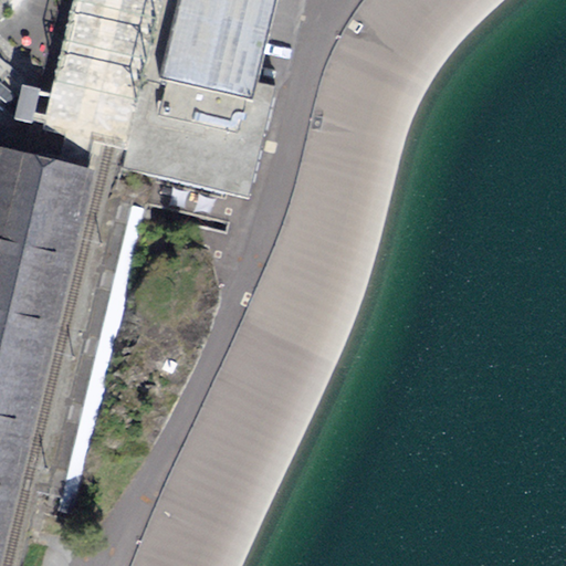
[(73,0),(43,129),(65,134),(59,161),(94,170),(100,144),(133,0),(73,0)]
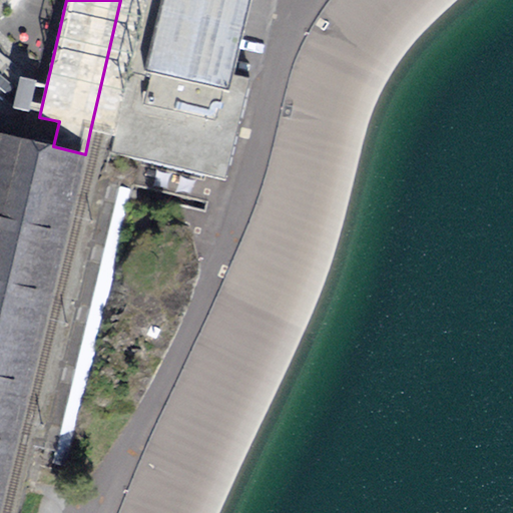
[(116,135),(147,0),(120,0),(90,130),(101,132),(116,135)]
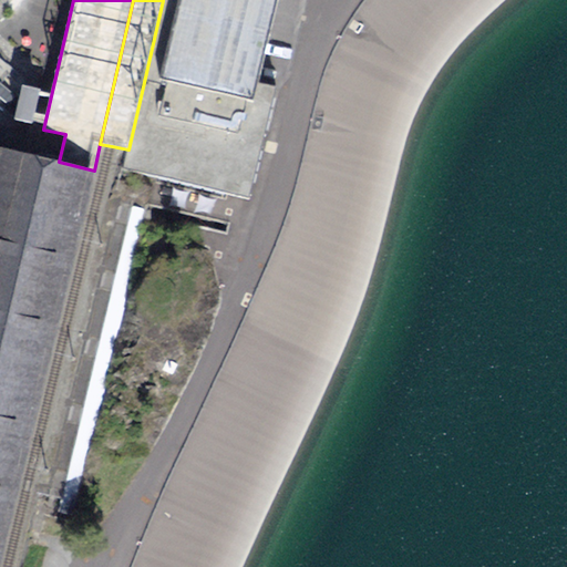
[(277,0),(179,0),(162,75),(255,98),(277,0)]
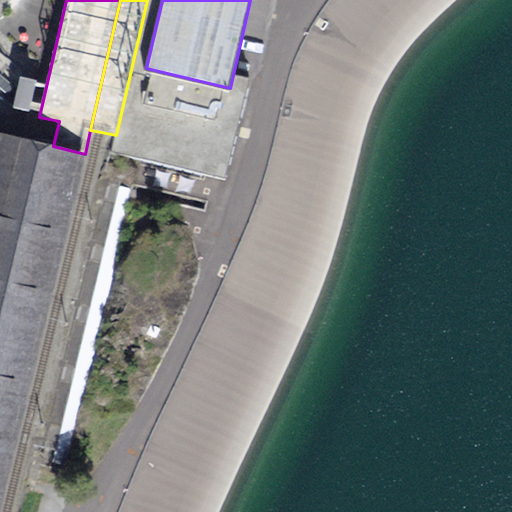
[(28,111),(35,84),(20,81),(14,107),(28,111)]
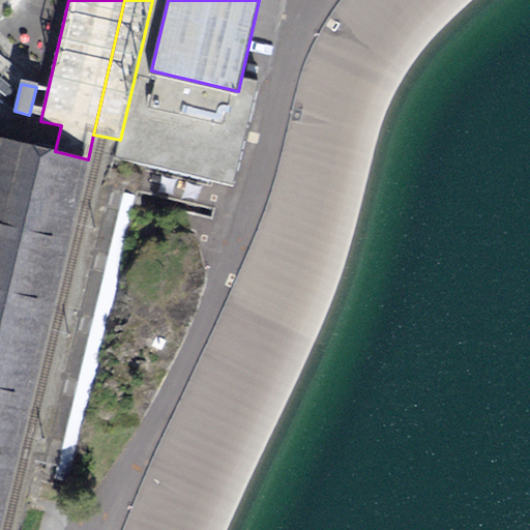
[(0,529),(88,159),(55,151),(0,139),(0,529)]
